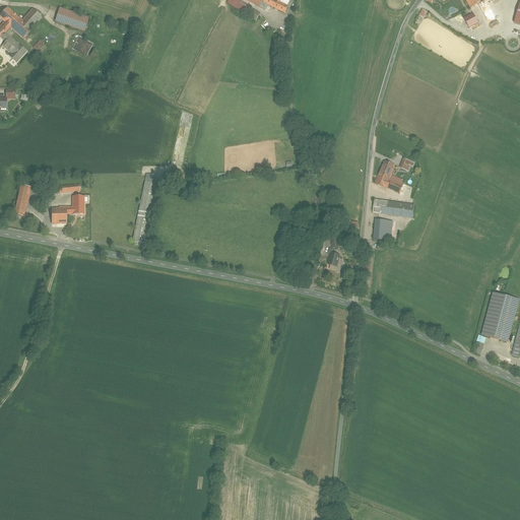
[(234,7),(248,17),(252,11),(254,9),(241,0),(231,0),(229,3),(234,7)]
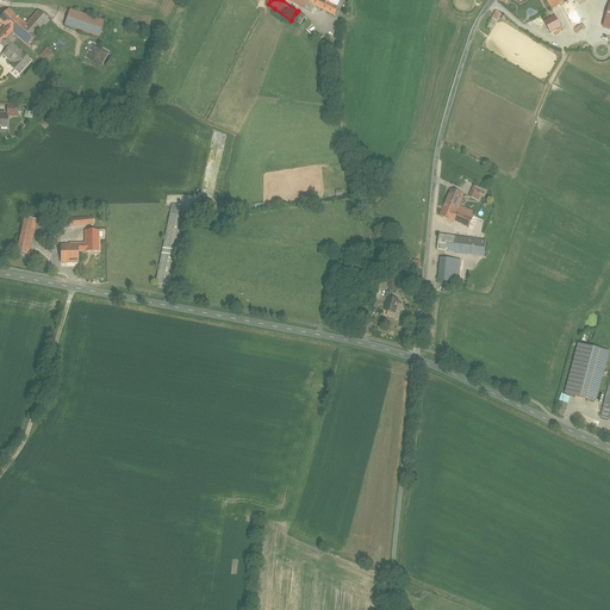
[(307,10),(310,4),(311,0),(292,0),(292,2),(307,10)]
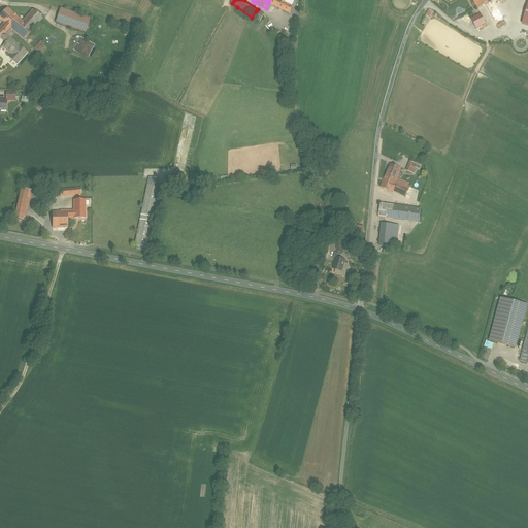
[(294,7),(287,3),(289,0),(269,0),(268,3),(291,14),(294,7)]
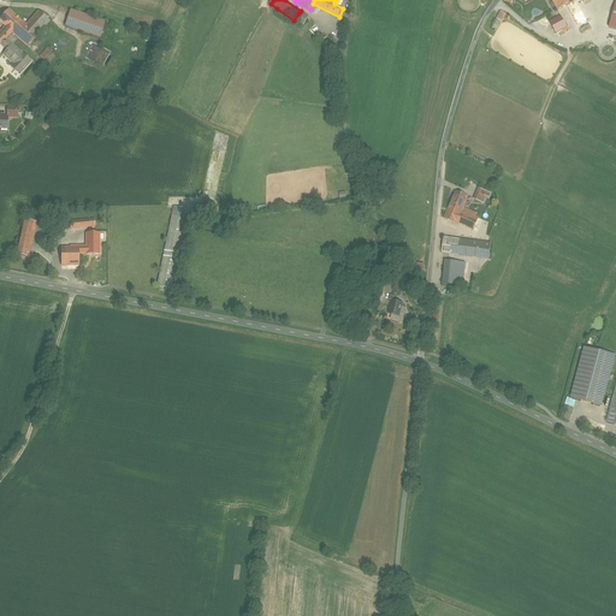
[(551,0),(557,10),(567,5),(567,7),(576,1),(574,0),(551,0)]
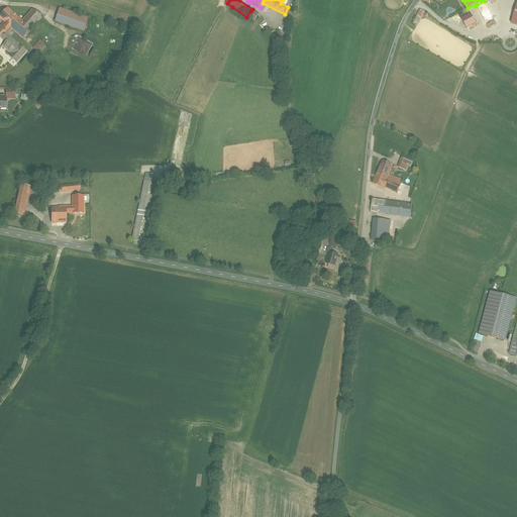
[(497,25),(500,23),(486,0),(482,0),(484,1),(497,25)]
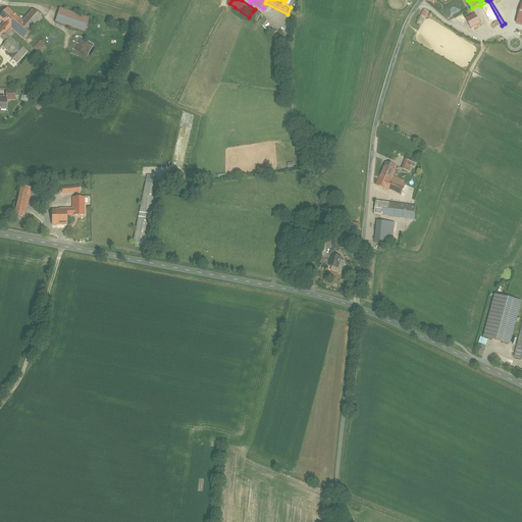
[(502,25),(488,1),(480,6),(493,30),(502,25)]
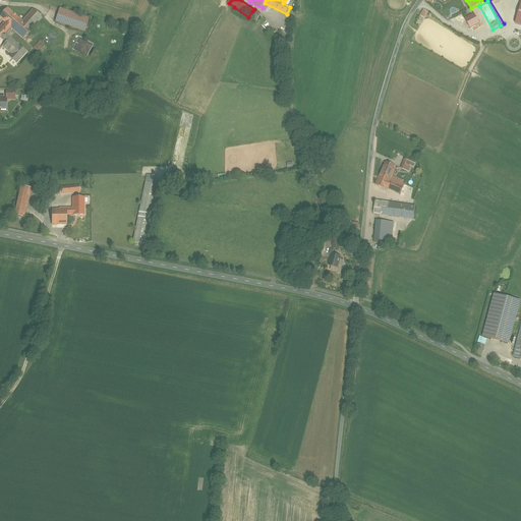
[(8,8),(0,17),(0,18),(4,22),(0,27),(0,36),(2,39),(7,33),(11,29),(24,40),(35,29),(44,18),(34,9),(23,20),(8,8)]
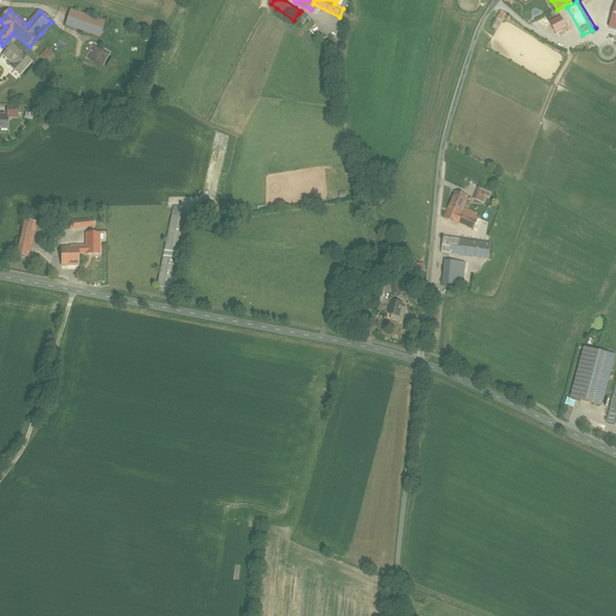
[(72,10),(67,25),(102,39),(108,22),(72,10)]
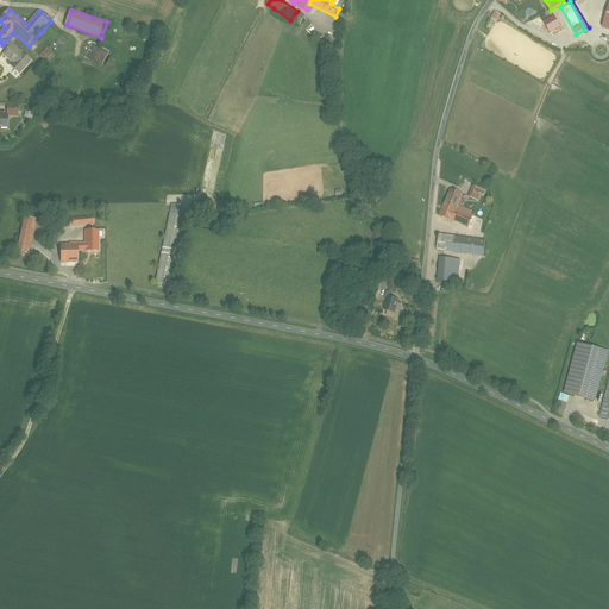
[(307,18),(301,13),(299,16),(294,22),(301,26),(307,18)]
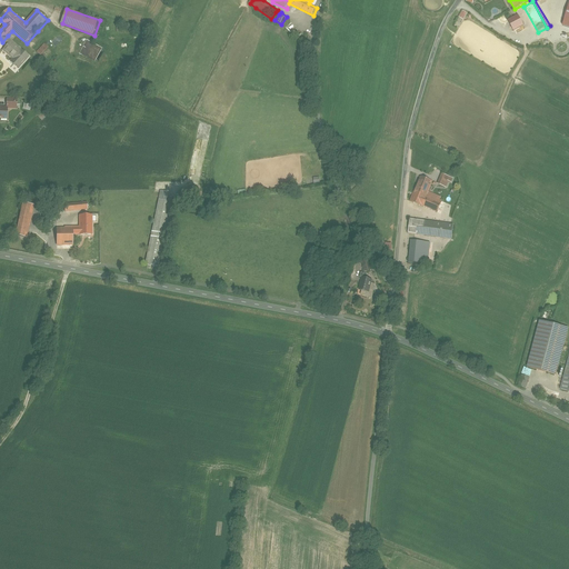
[(518,16),(508,21),(513,31),(523,27),(518,16)]
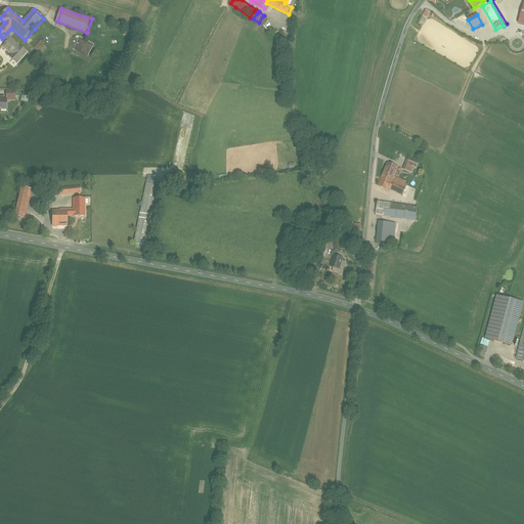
[(29,52),(7,33),(2,39),(7,43),(3,47),(12,54),(10,57),(18,64),(29,52)]
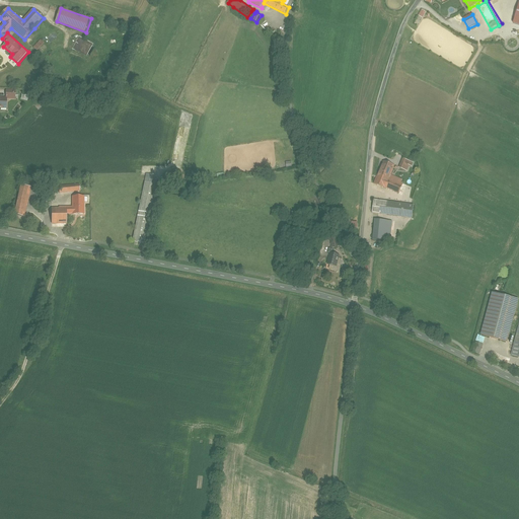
[(46,44),(42,40),(38,44),(34,48),(36,50),(39,52),(46,44)]
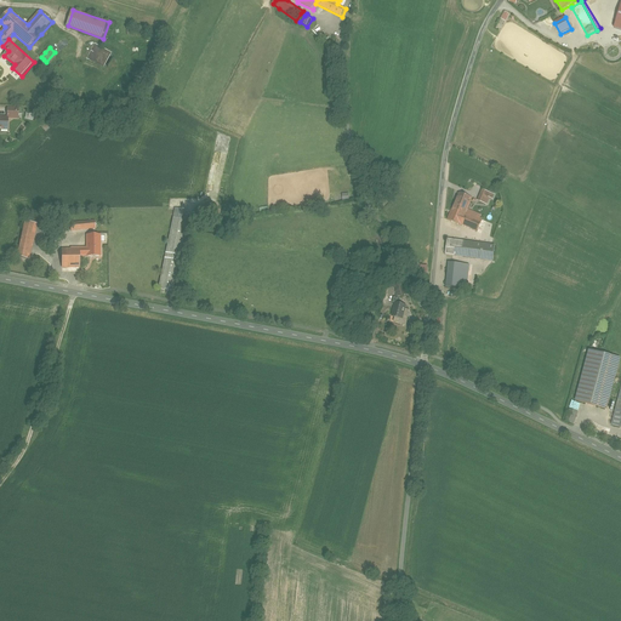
[(9,108),(9,118),(10,118),(10,119),(20,119),(20,108),(9,108)]
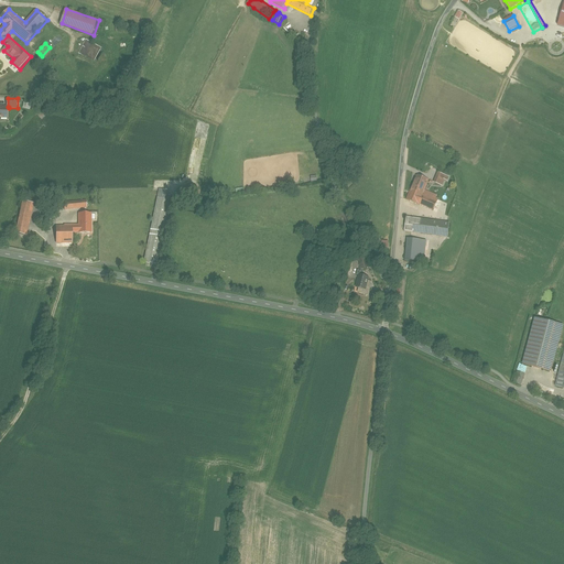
[(8,107),(0,107),(0,119),(9,119),(9,108),(9,107),(8,107)]
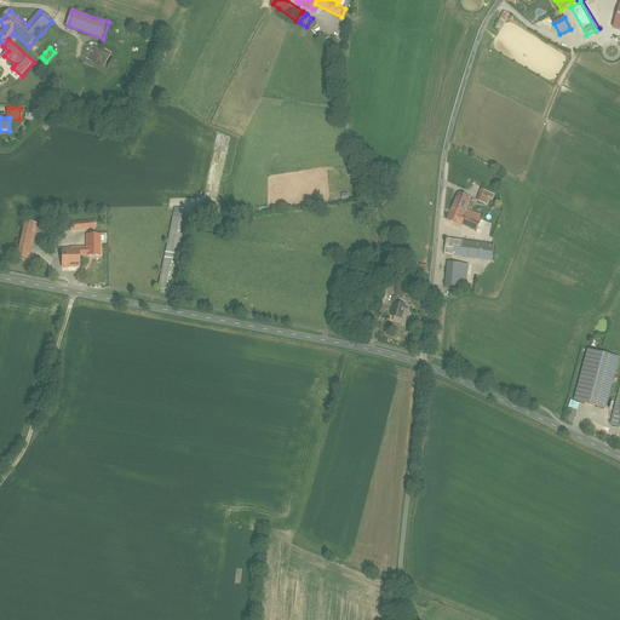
[(494,194),(482,189),(477,200),(488,205),(491,199),(493,199),(494,194)]
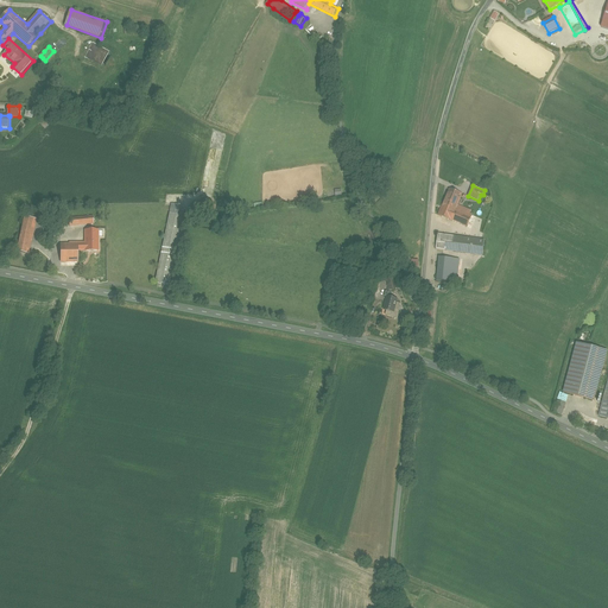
[(450,189),(438,215),(468,227),(468,226),(473,215),(474,214),(458,207),(463,195),(450,189)]
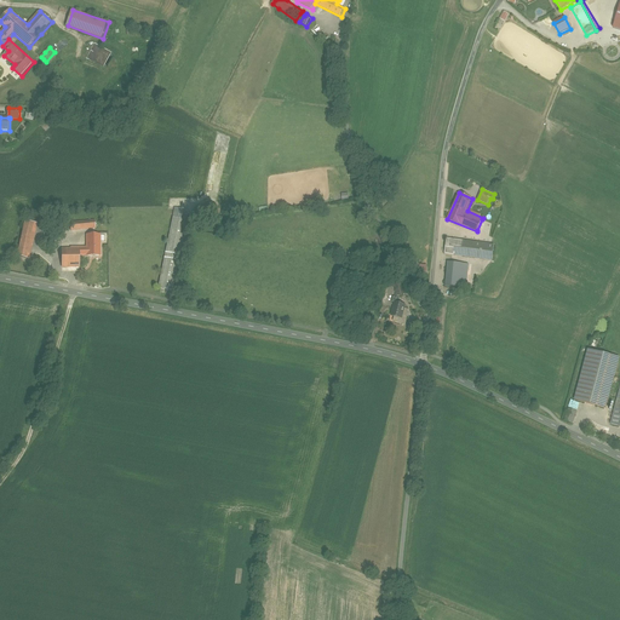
[(73,230),(97,228),(97,219),(96,214),(72,217),(73,230)]
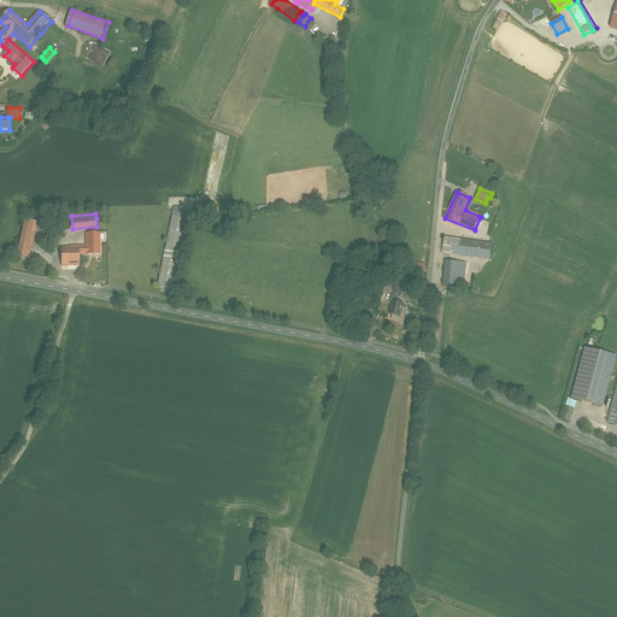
[(188,219),(172,216),(159,287),(174,289),(188,219)]
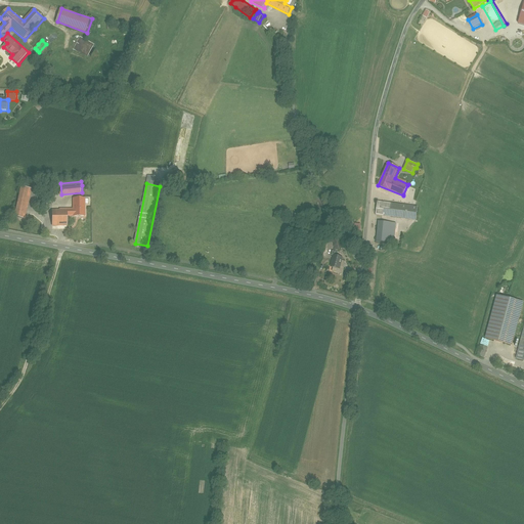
[(417,188),(407,185),(403,194),(415,199),(416,190),(417,188)]
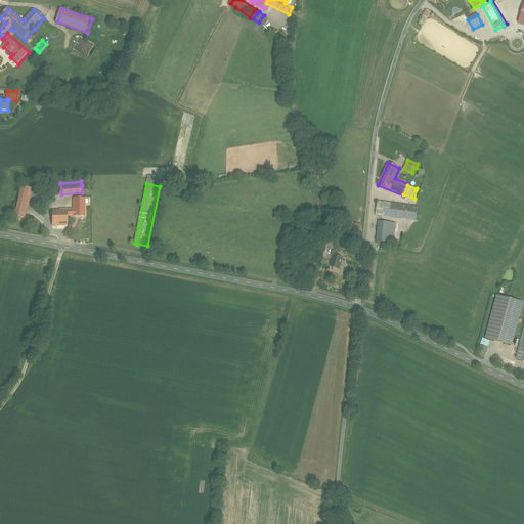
[(27,220),(33,189),(22,187),(15,218),(22,219),(27,220)]
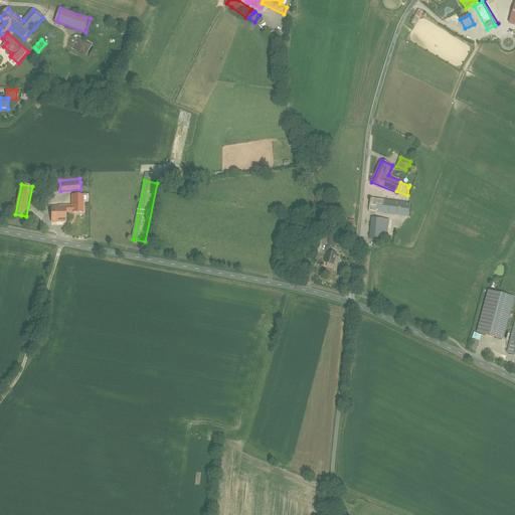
[(86,212),(84,195),(72,196),(72,205),(59,205),(59,206),(52,207),(53,223),(67,222),(67,213),(86,212)]
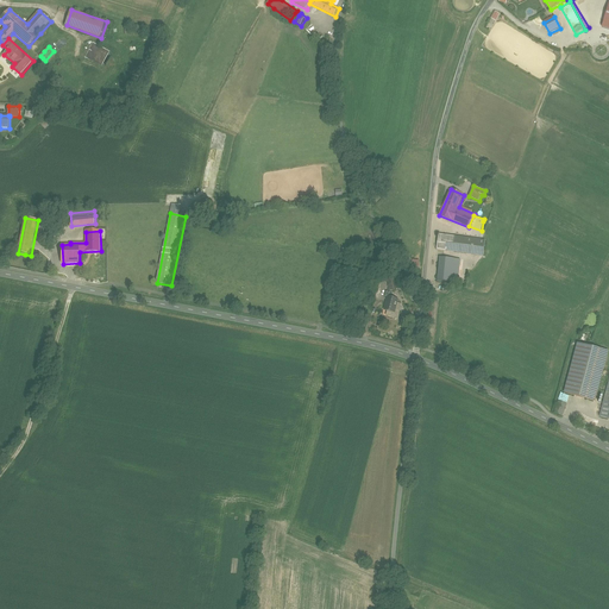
[(440,234),(438,251),(484,257),(487,240),(484,240),(440,234)]
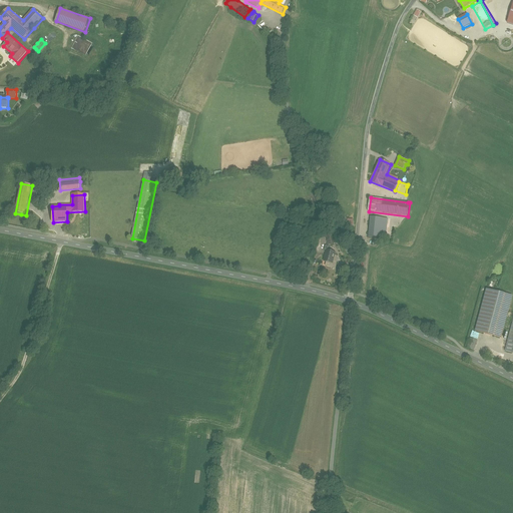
[(390,219),(372,217),(370,238),(380,239),(388,240),(390,219)]
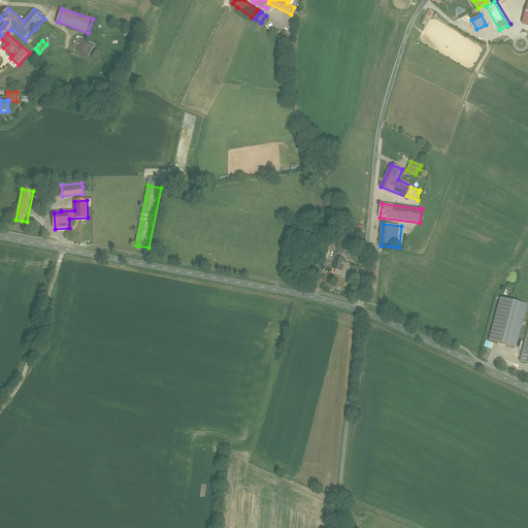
[(345,243),(337,245),(338,254),(348,252),(345,243)]
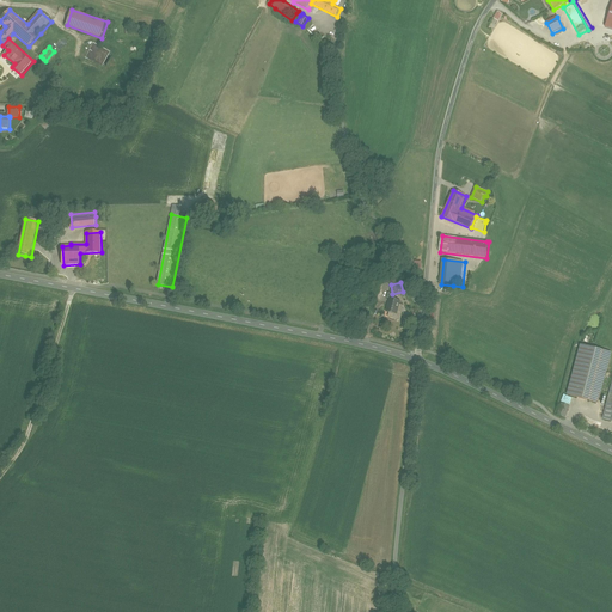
[(396,300),(390,299),(387,313),(391,314),(390,318),(402,322),(405,307),(402,306),(403,303),(396,300)]
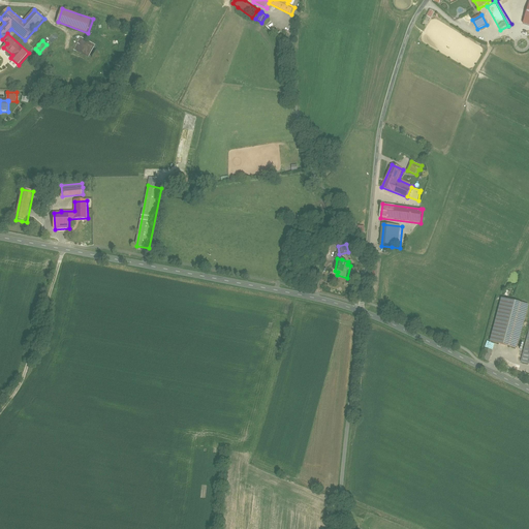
[(525,319),(528,306),(509,301),(503,300),(501,299),(497,317),(490,342),(517,350),(525,319)]
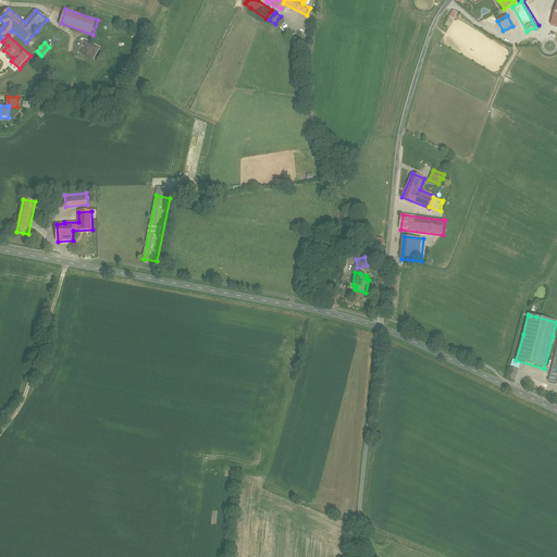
[(515,382),(519,370),(512,368),(508,380),(515,382)]
